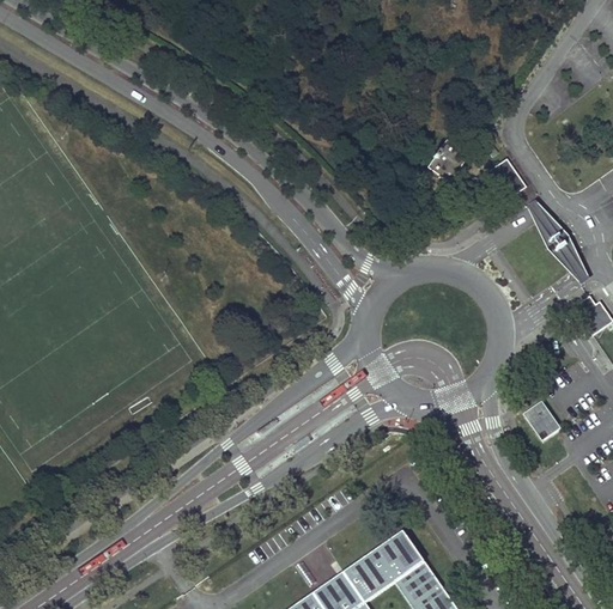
[(438,174),(449,181),(467,153),(445,139),(438,148),(437,147),(432,154),(435,156),(428,165),(432,170),(431,171),(437,175),(438,174)]
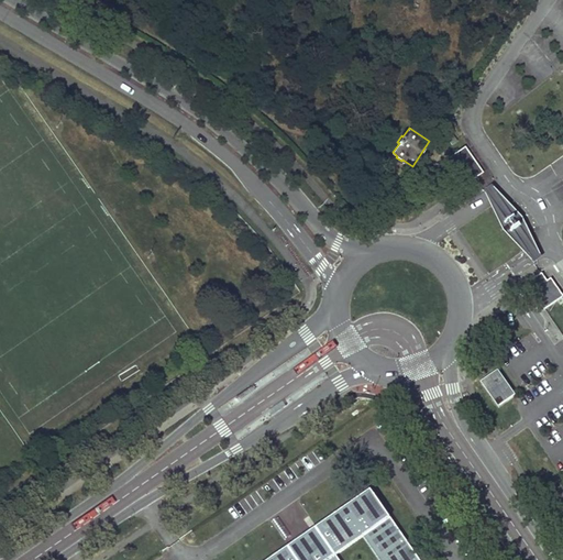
[(461,183),(482,169),(464,144),(453,152),(444,157),(461,183)]
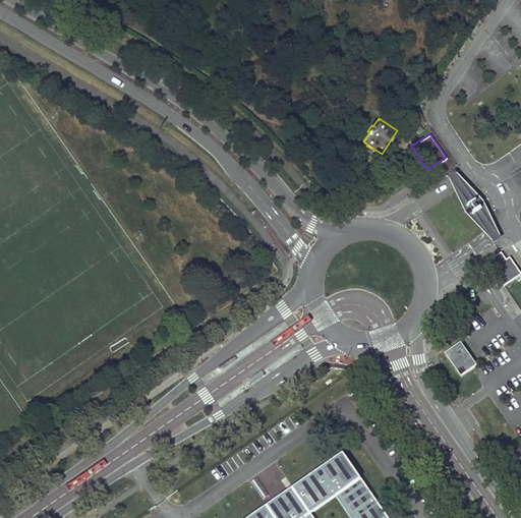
[(455,187),(465,210),(483,229),(494,240),(502,234),(483,198),(455,168),(448,173),(455,187)]
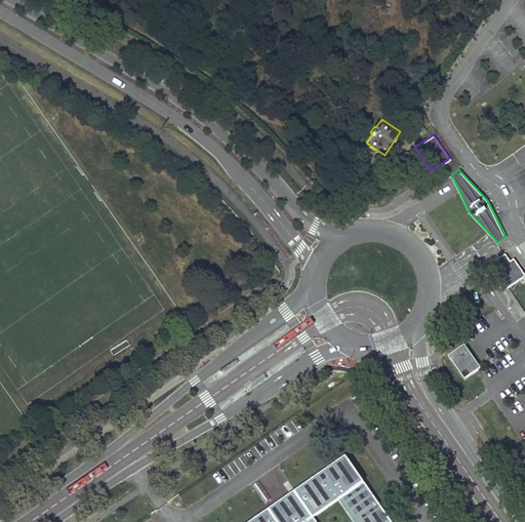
[(511,258),(507,251),(506,250),(490,261),(508,285),(510,284),(520,277),(524,273),(524,271),(515,255),(511,258)]
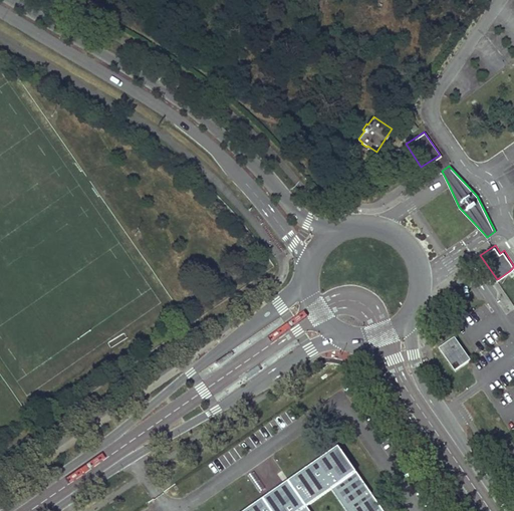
[(454,334),(439,344),(455,367),(470,356),(454,334)]
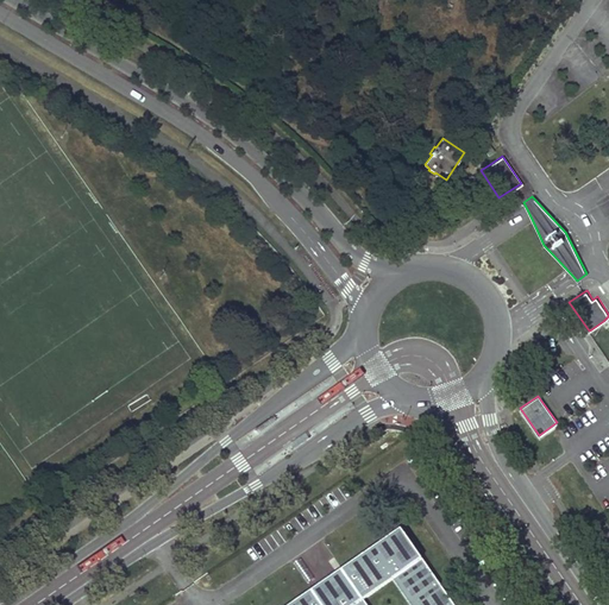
[(596,529),(608,548),(608,547),(608,524),(607,522),(596,529)]
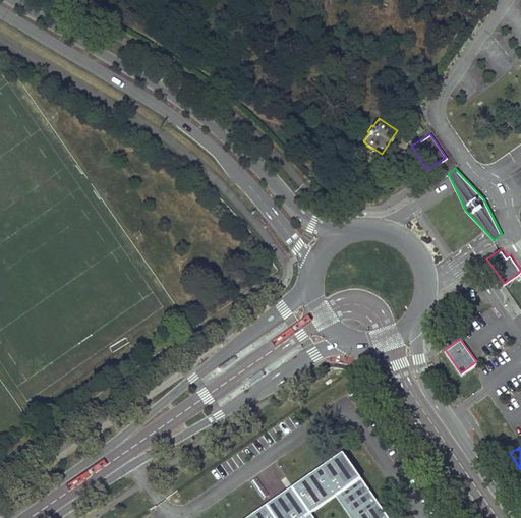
[(390,517),(343,450),(244,517),(390,517)]
